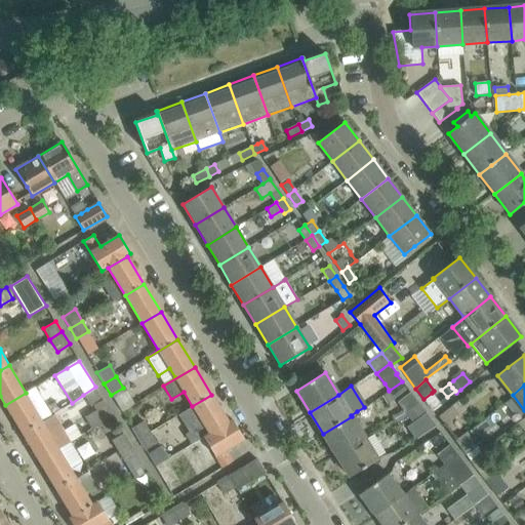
[(95,387),(83,395),(90,406),(103,399),(95,387)]
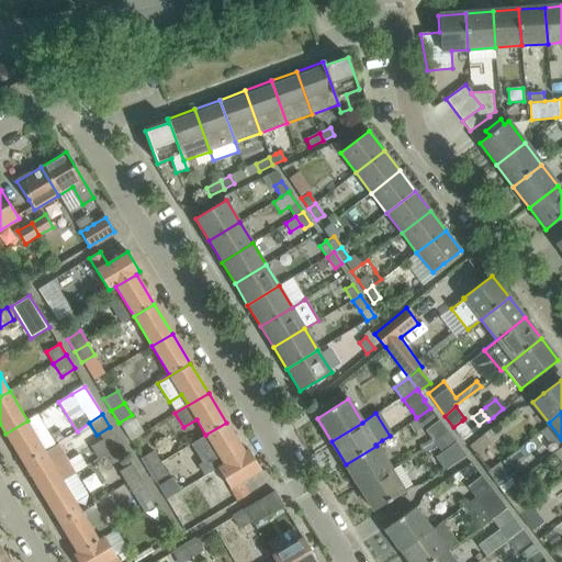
[(27,420),(6,434),(23,463),(45,450),(46,451),(55,446),(36,415),(27,420)]
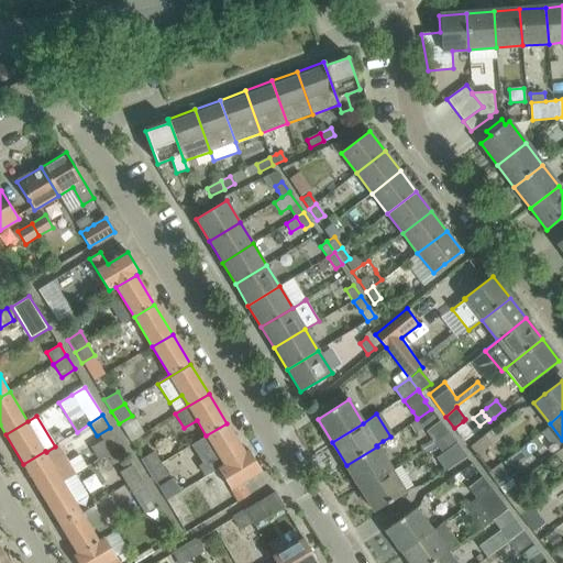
[(420,448),(421,450),(448,432),(440,420),(426,431),(432,440),(420,448)]
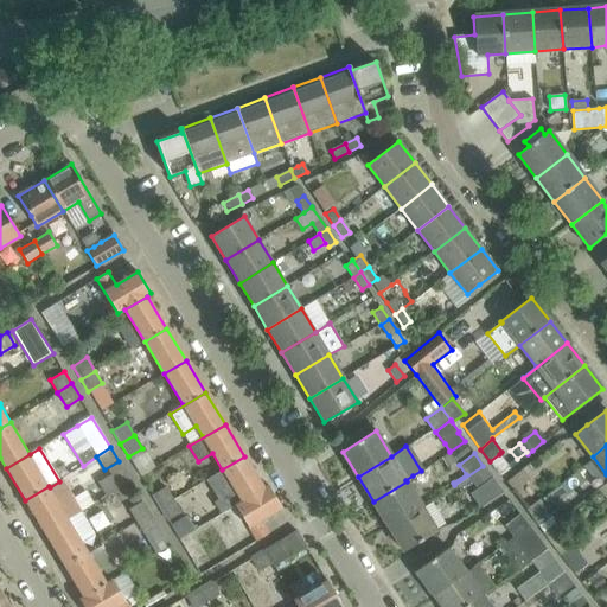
[(510,470),(499,454),(490,461),(500,477),(510,470)]
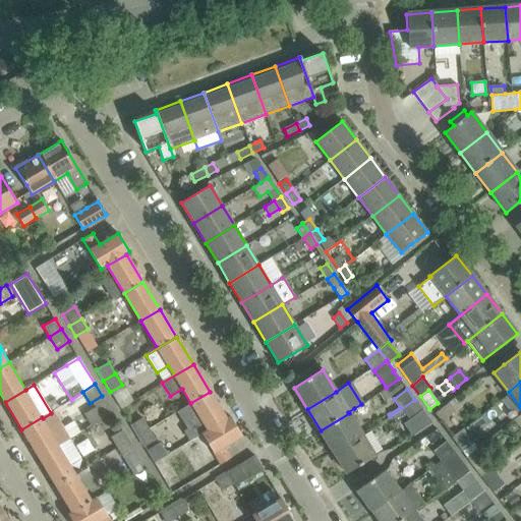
[(201,421),(188,429),(193,439),(201,433),(201,435),(227,419),(210,392),(190,403),(201,421)]
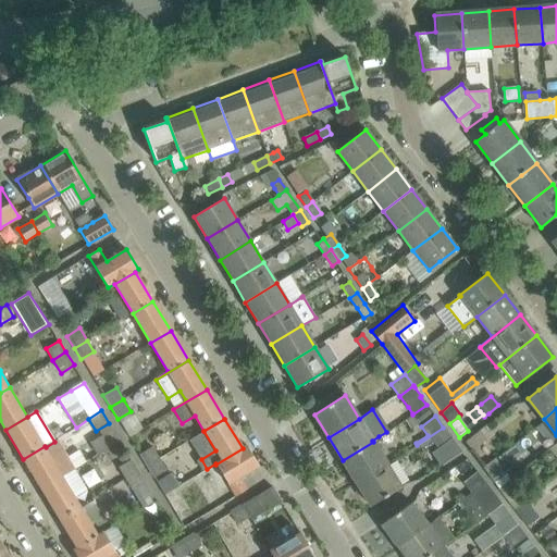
[(443,428),(417,445),(420,449),(432,441),(437,448),(431,453),(440,466),(461,452),(443,428)]
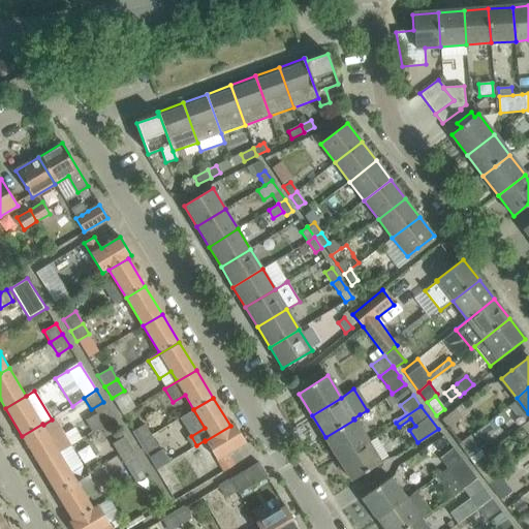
[(463,416),(456,407),(440,419),(447,429),(448,429),(463,416)]
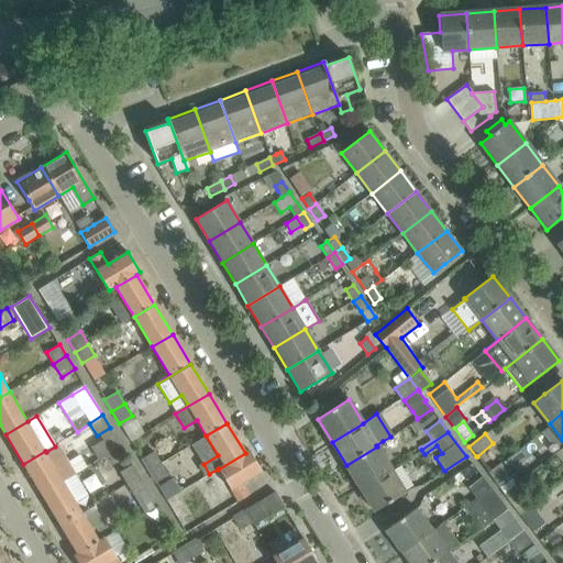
[(89,448),(98,461),(120,448),(113,435),(103,441),(102,439),(89,448)]
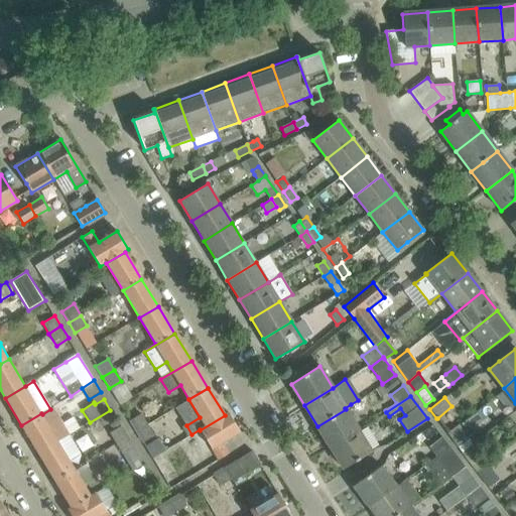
[(41,413),(21,425),(38,453),(57,440),(69,433),(53,407),(50,409),(42,414),(41,413)]
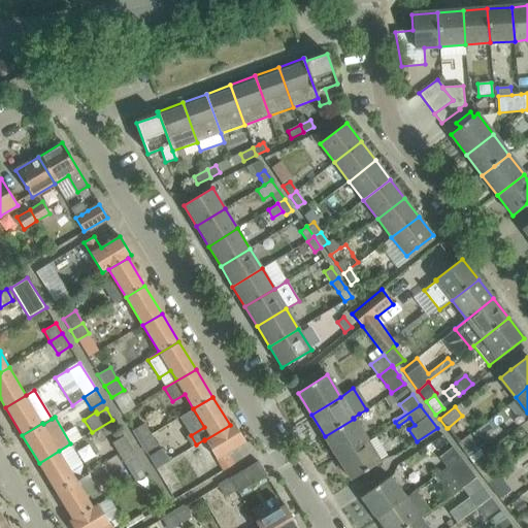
[(354,419),(325,436),(337,457),(356,447),(366,439),(354,419)]
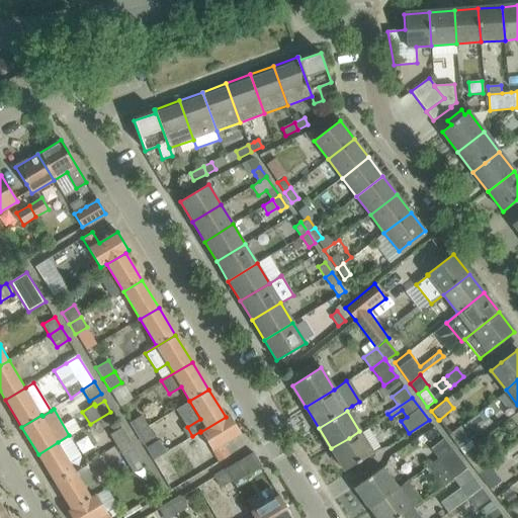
[(226,417),(200,432),(220,461),(230,455),(223,444),(241,433),(229,414),(226,417)]
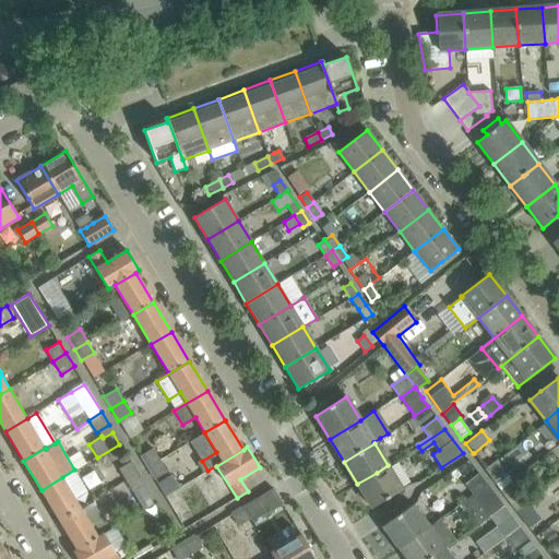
[(153,448),(140,455),(146,467),(159,460),(153,448)]
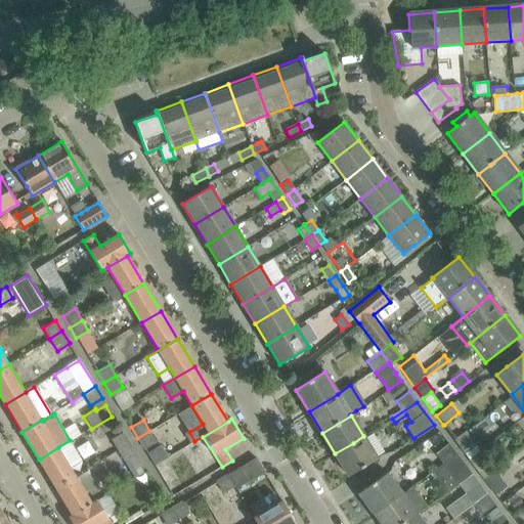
[(149,431),(137,438),(144,449),(157,442),(149,431)]
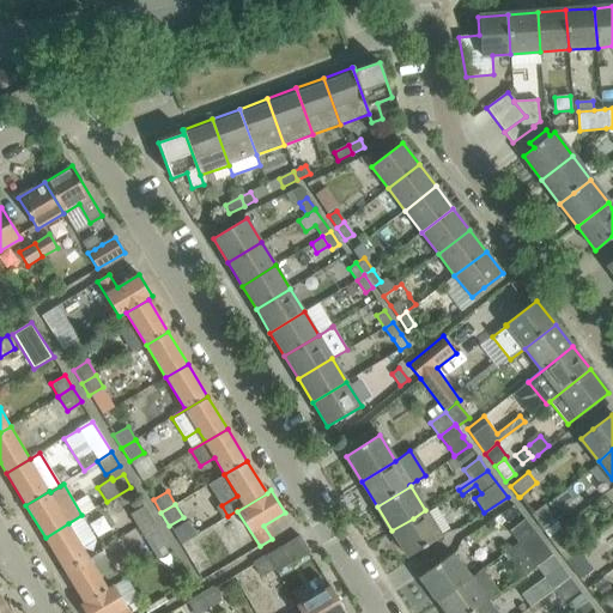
[(544,504),(530,514),(544,532),(557,521),(544,504)]
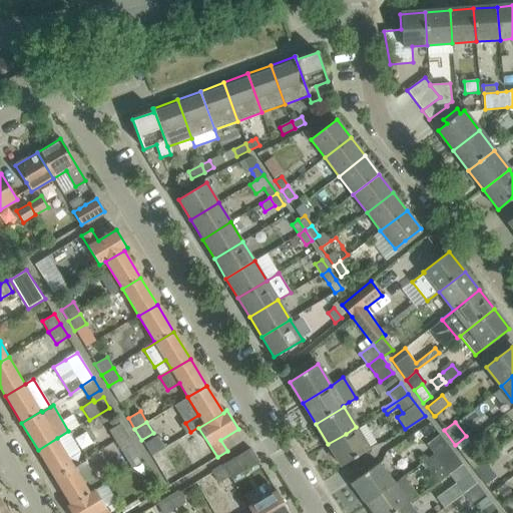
[(120,423),(108,431),(115,441),(127,434),(120,423)]
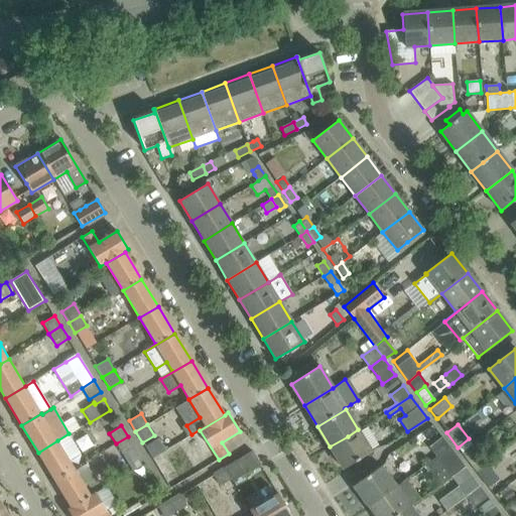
[(348,436),(330,446),(344,469),(372,452),(358,429),(348,436)]
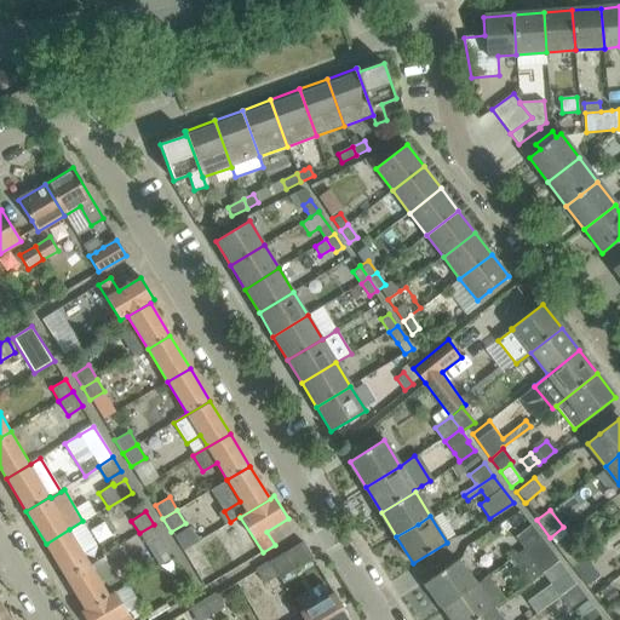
[(69,529),(46,544),(65,577),(90,562),(84,554),(97,546),(82,521),(69,529)]
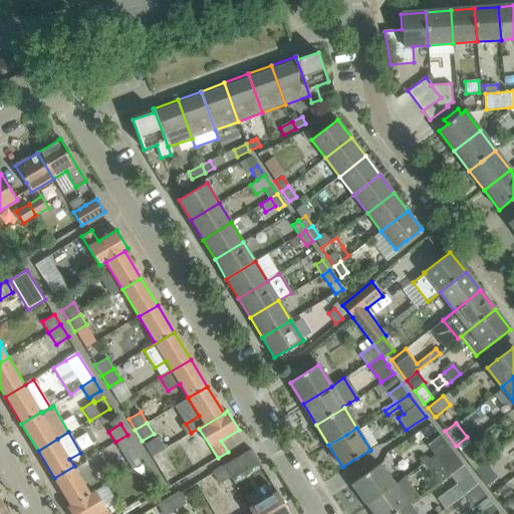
[(484,433),(460,452),(474,471),(485,463),(476,451),(490,440),(484,433)]
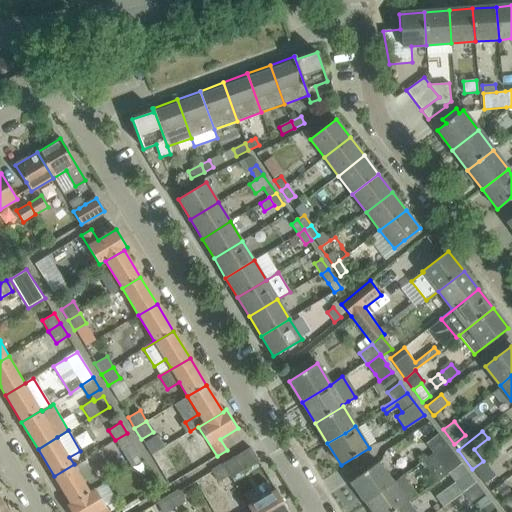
[(127,433),(115,440),(131,467),(143,460),(127,433)]
